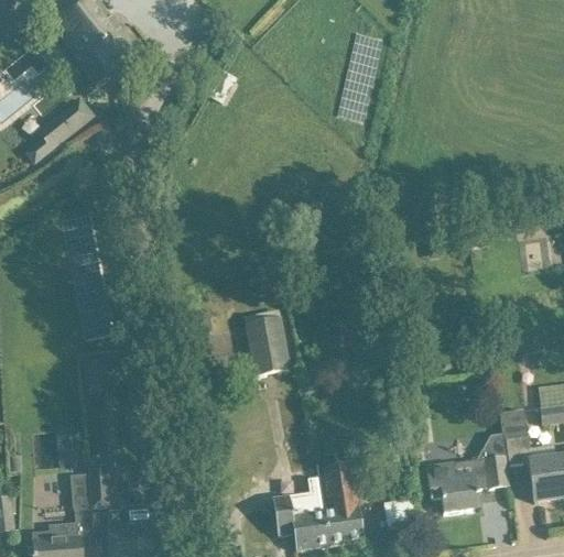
[(72,55),(80,66),(95,84),(139,47),(100,0),(64,0),(50,12),(79,50),(72,55)]
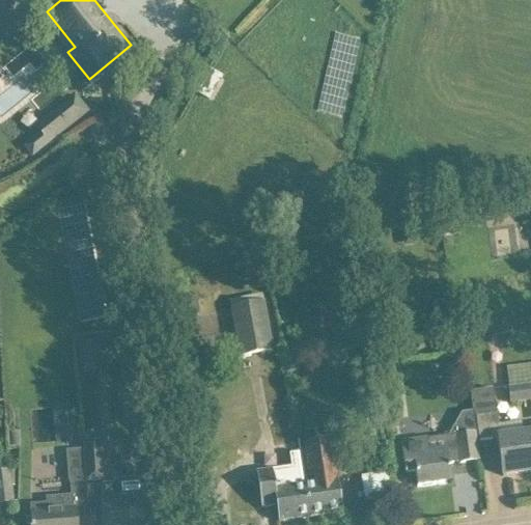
[(52,63),(33,37),(7,55),(27,82),(52,63)]
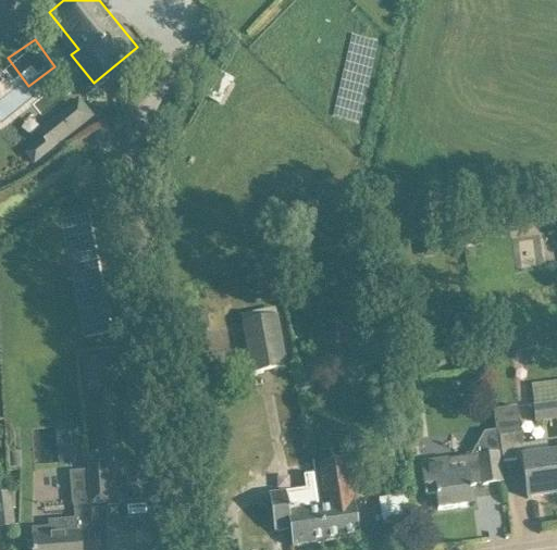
[(75,94),(36,125),(51,145),(90,113),(75,94)]
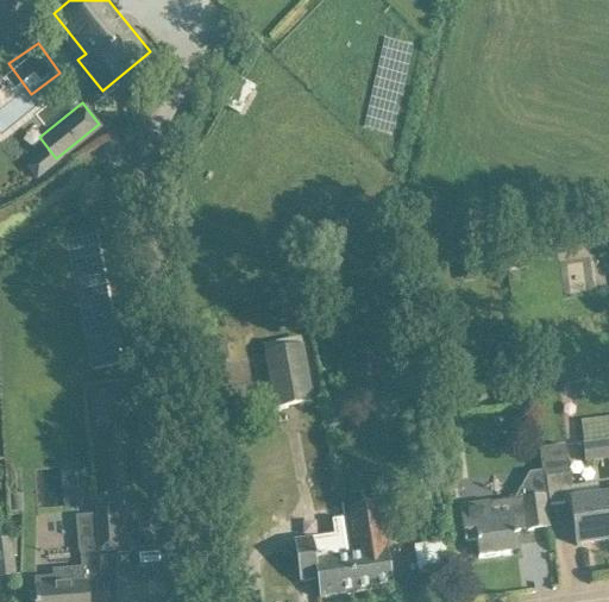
[(608,237),(606,221),(596,224),(601,250),(608,248),(608,237)]
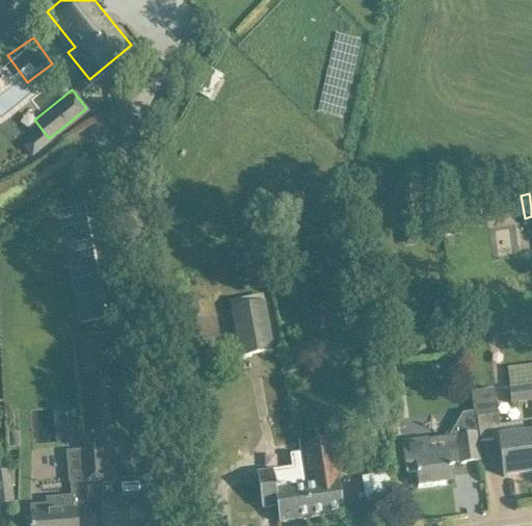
[(454,219),(444,221),(445,231),(455,230),(454,219)]
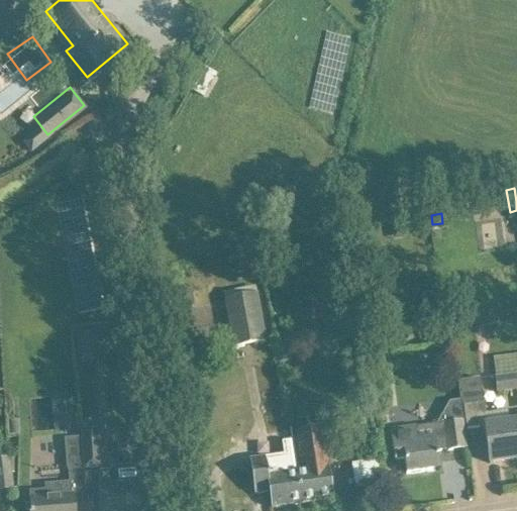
[(188,287),(185,275),(166,279),(172,307),(195,302),(192,287),(188,287)]
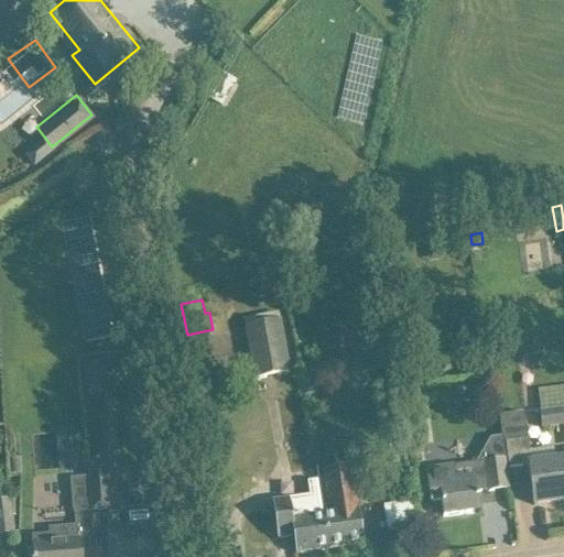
[(281,313),(245,321),(255,374),(290,367),(281,313)]
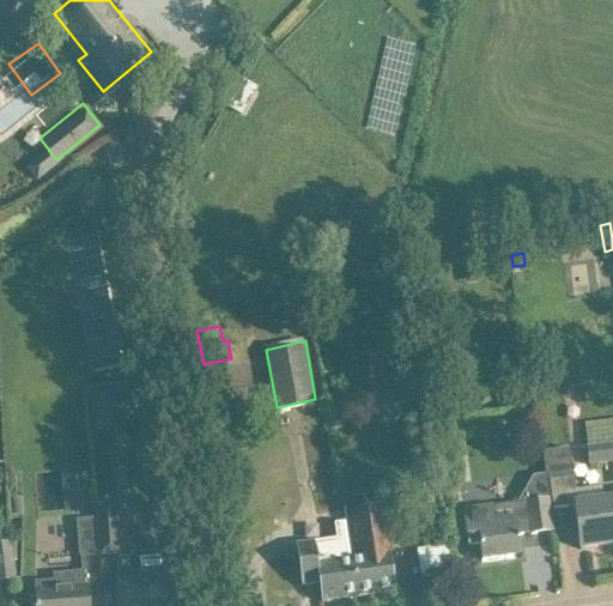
[(327,400),(332,424),(345,422),(341,398),(327,400)]
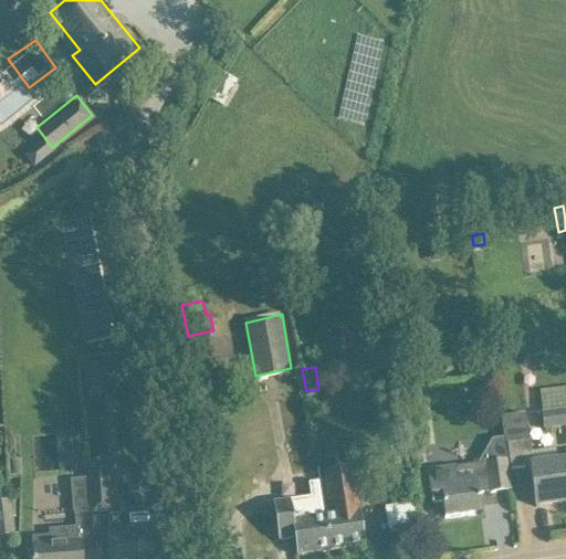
[(565,397),(564,398),(565,405),(563,405),(544,409),(542,409),(544,424),(549,424),(565,421),(565,455),(554,457),(530,461),(533,481),(535,502),(559,499),(565,497),(565,397)]
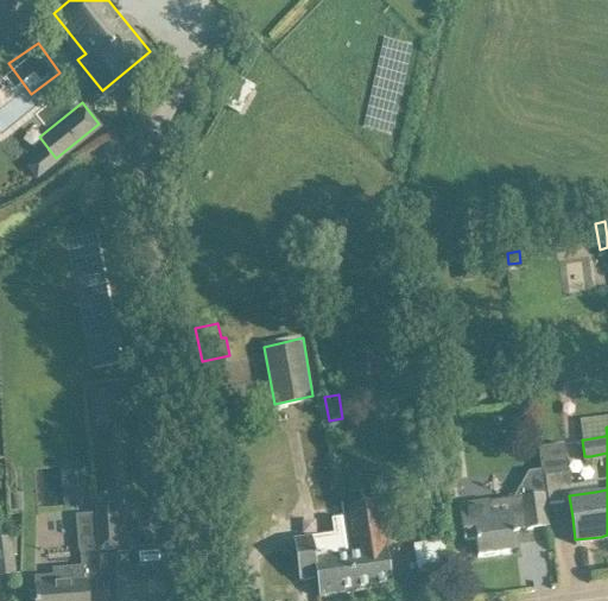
[(461,513),(464,536),(475,535),(477,552),(517,548),(513,525),(526,524),(526,525),(548,522),(544,499),(543,489),(545,488),(543,470),(543,465),(529,467),(514,493),(488,497),(458,501),(461,513)]
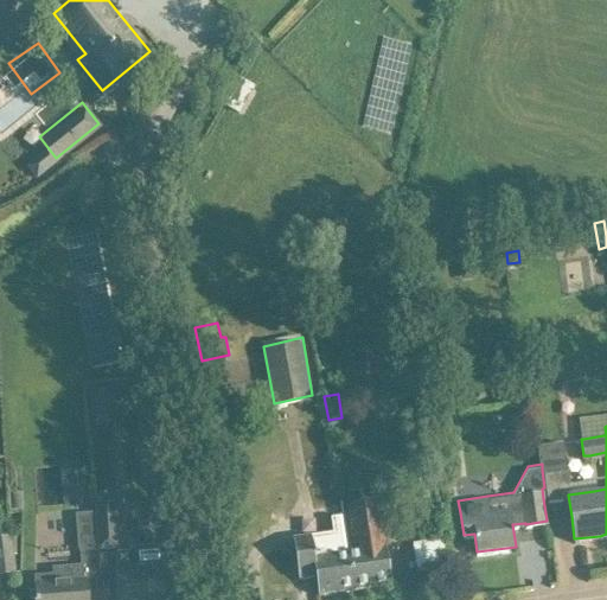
[(555,468),(542,470),(544,487),(545,498),(568,495),(566,467),(555,468)]
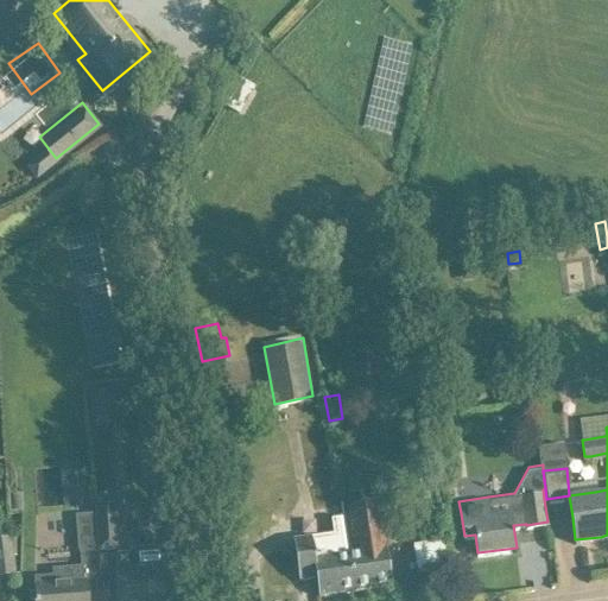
[(96,488),(101,545),(120,544),(116,501),(115,501),(113,487),(96,488)]
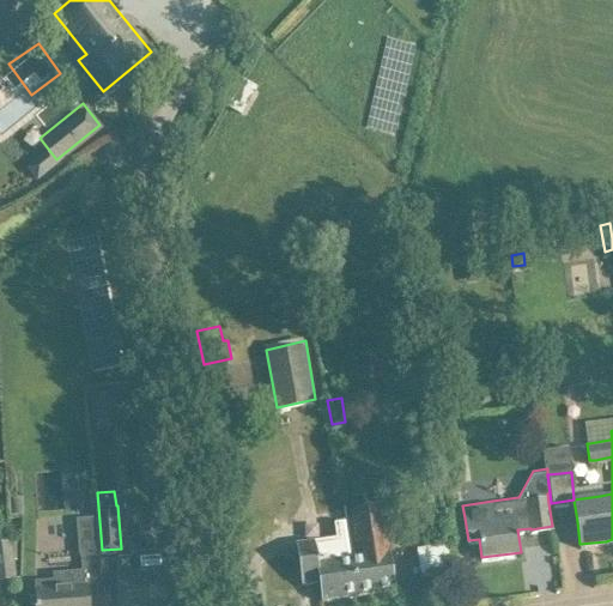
[(356,507),(350,508),(353,539),(363,539),(365,552),(351,555),(357,593),(393,587),(389,563),(380,503),(356,507)]
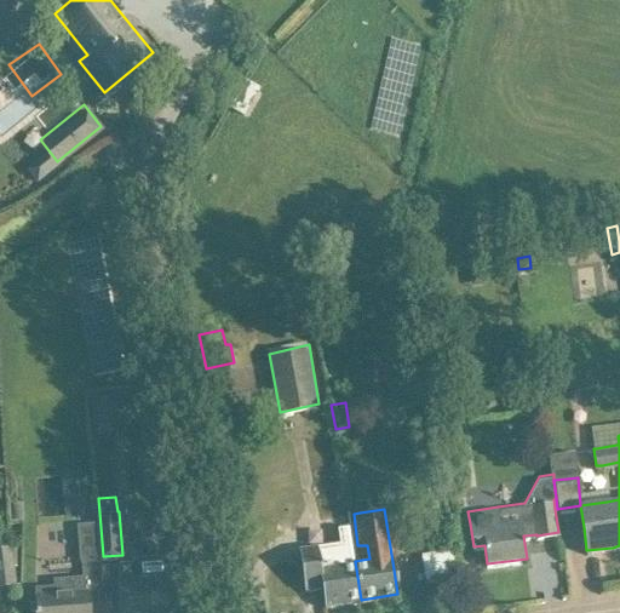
[(78,520),(80,556),(99,555),(97,519),(78,520)]
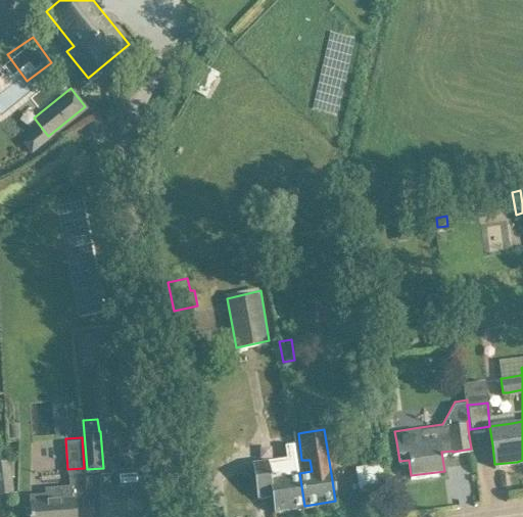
[(300,471),(295,442),(283,452),(297,471),(300,471)]
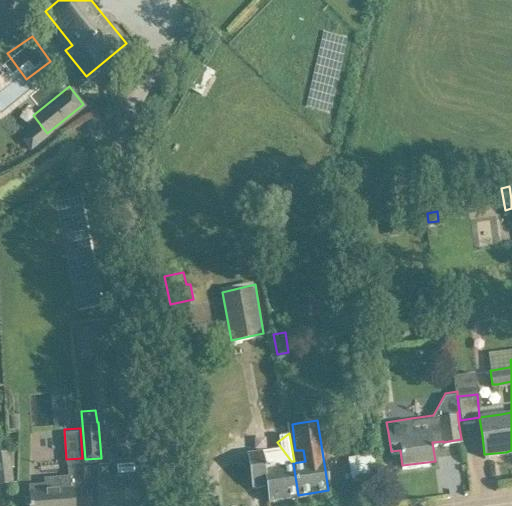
[(298,495),(293,463),(282,465),(269,447),(267,448),(247,451),(252,485),(266,483),(269,499),(298,495)]
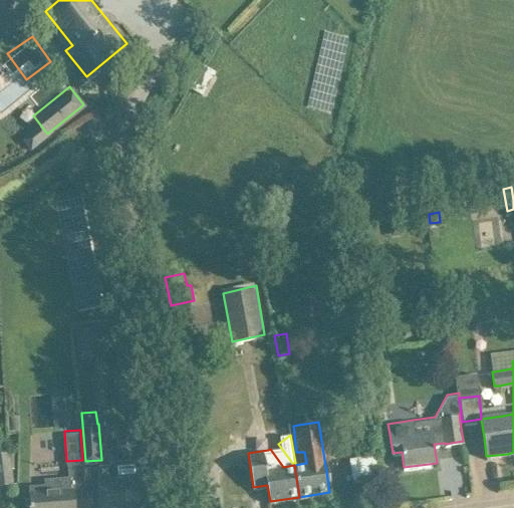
[(0,451),(0,482),(12,481),(8,451),(0,451)]
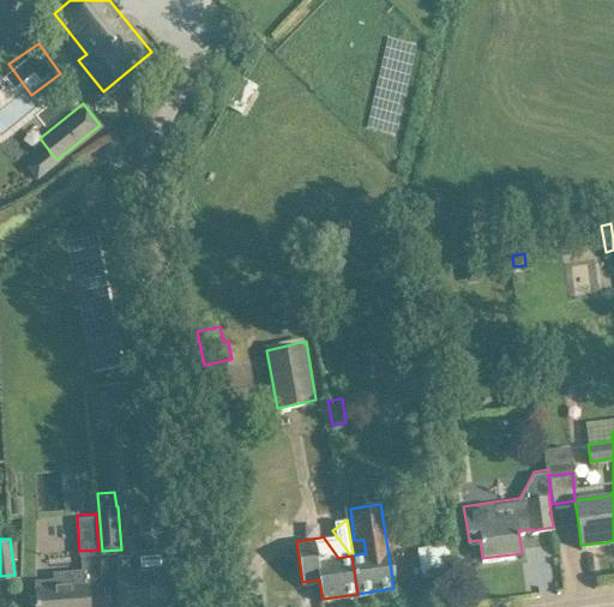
[(420,548),(423,576),(450,572),(445,545),(420,548)]
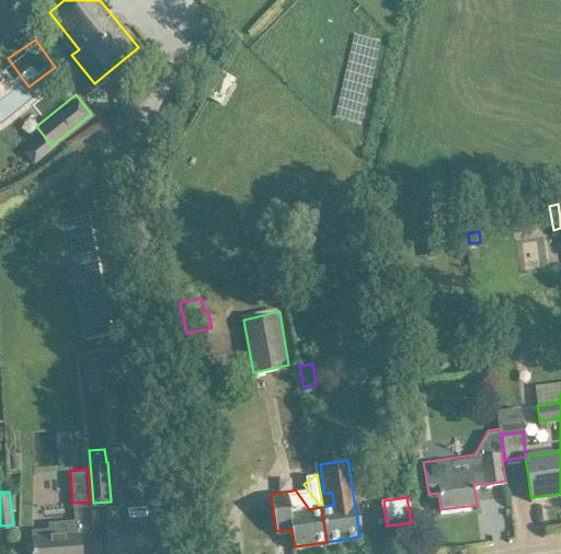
[(110,553),(158,553),(153,498),(118,500),(121,519),(107,520),(109,543),(110,553)]
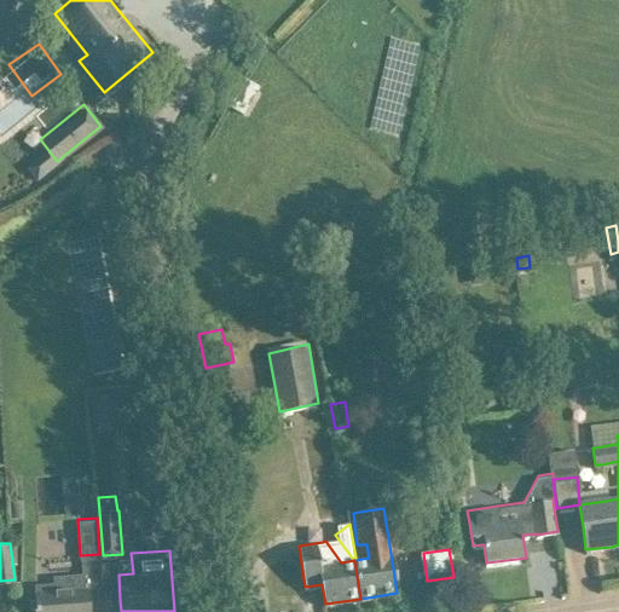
[(53,575),(53,581),(36,583),(38,605),(35,605),(35,611),(88,611),(86,572),(53,575)]
